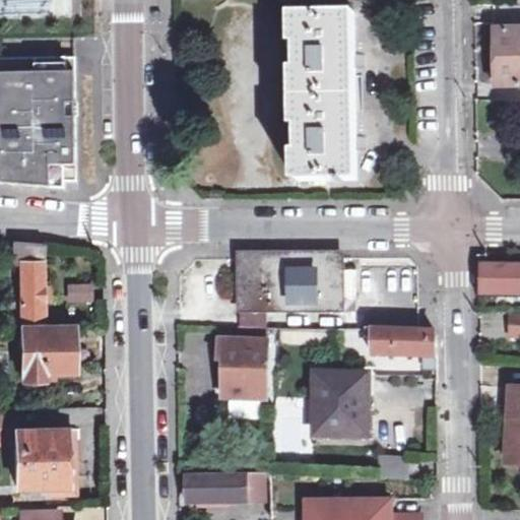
[(289,13),(289,42),(297,42),(297,69),(289,69),(290,126),(297,126),(297,152),(290,152),(290,179),(356,180),(355,134),(355,57),(354,12),(289,13)]
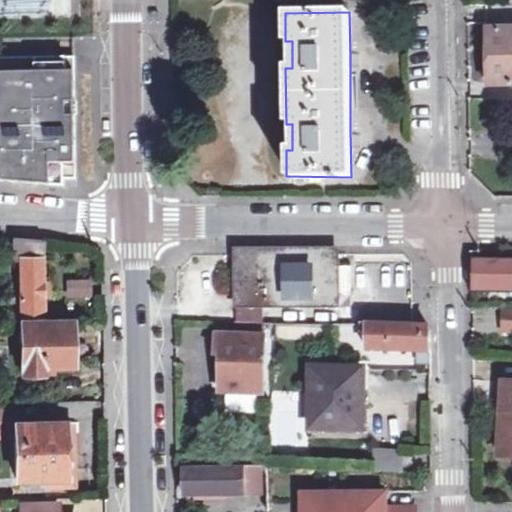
[(511,26),(485,26),(485,83),(511,82),(511,26)]
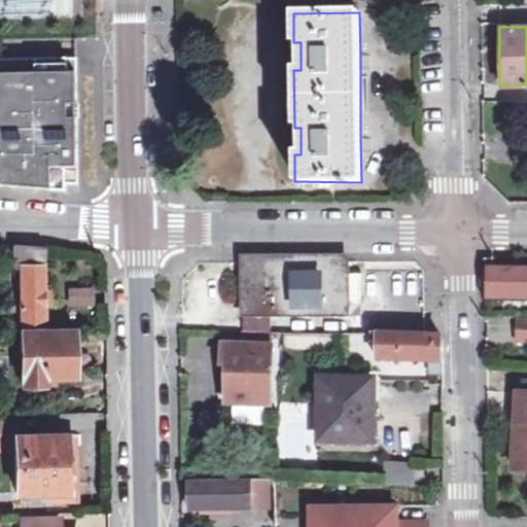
[(76,58),(0,60),(0,185),(55,189),(66,190),(66,183),(78,183),(76,58)]
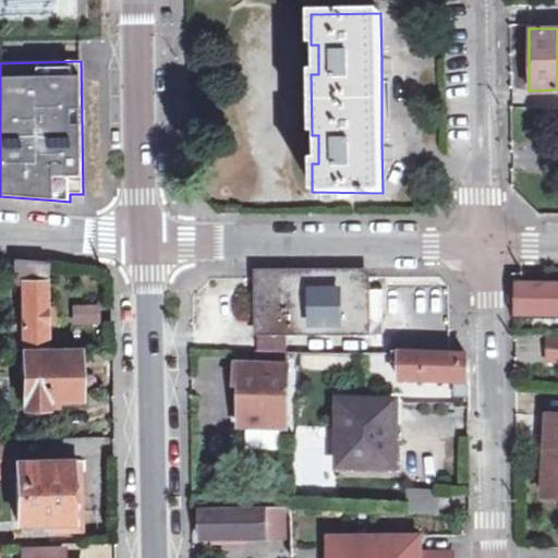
[(0,349),(21,349),(45,348),(45,262),(13,258),(13,282),(21,281),(22,324),(0,324),(0,349)]
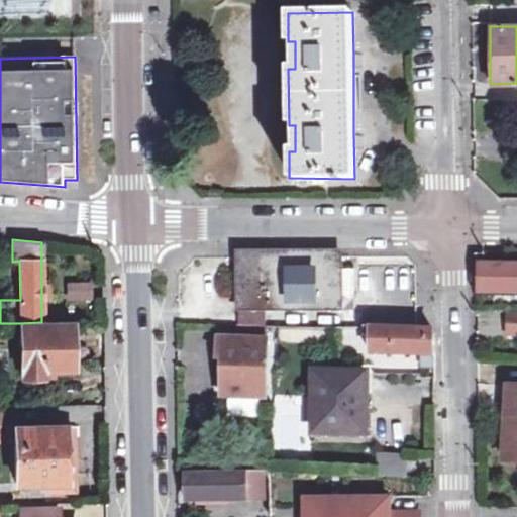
[(337,307),(336,256),(312,256),(235,255),(235,305),(337,307)]
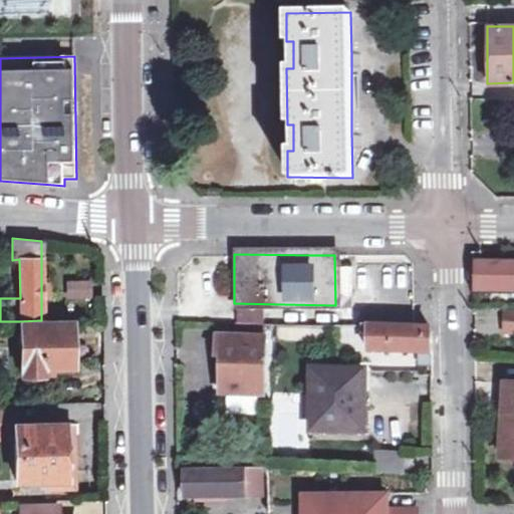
[(65,300),(93,300),(93,280),(65,280),(65,300)]
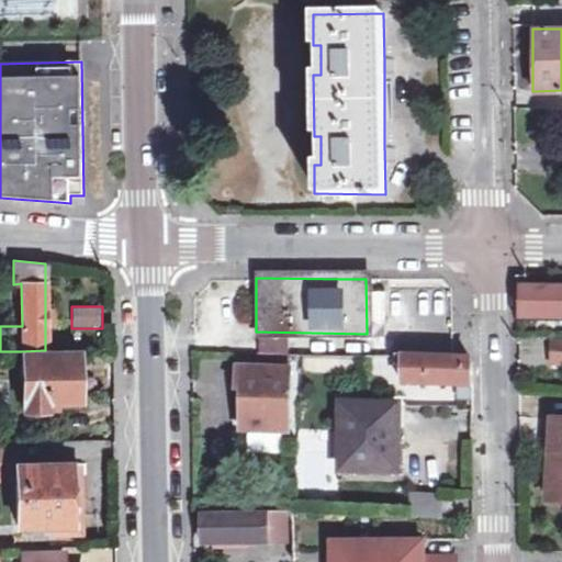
[(549,312),(521,312),(520,337),(548,338),(549,312)]
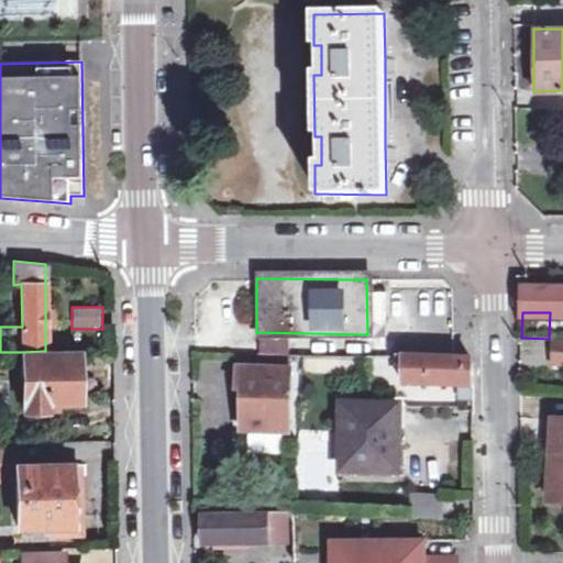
[(342,343),(343,360),(381,356),(378,340),(342,343)]
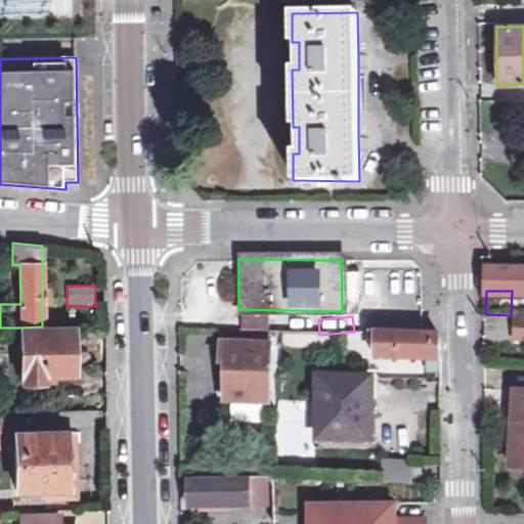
[(523,318),(515,318),(514,339),(523,339),(523,318)]
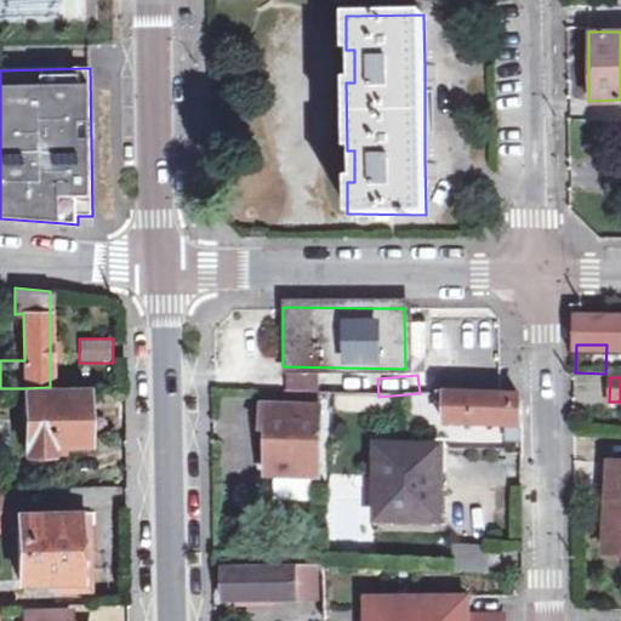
[(50,387),(23,388),(22,406),(15,406),(16,414),(23,414),(23,453),(87,451),(87,387),(50,387)]
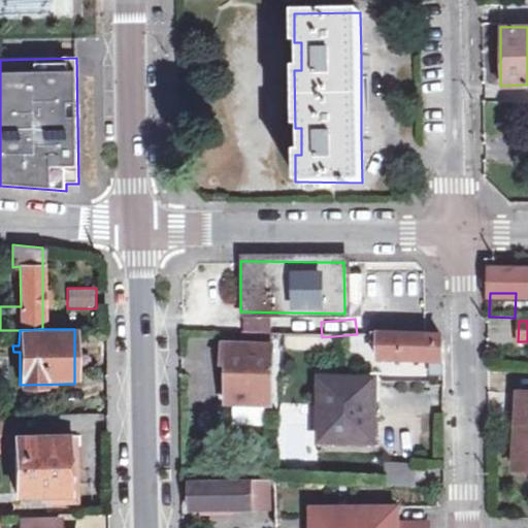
[(442,360),(441,334),(440,333),(433,334),(371,332),(372,340),(377,341),(378,359),(442,360)]
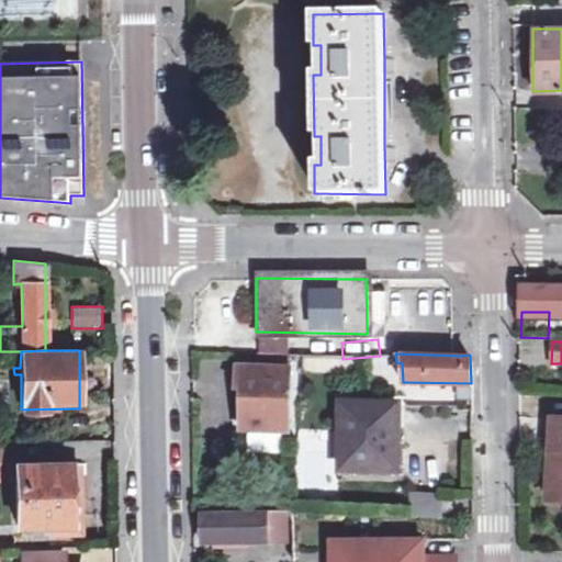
[(301,372),(339,369),(338,356),(300,359),(301,372)]
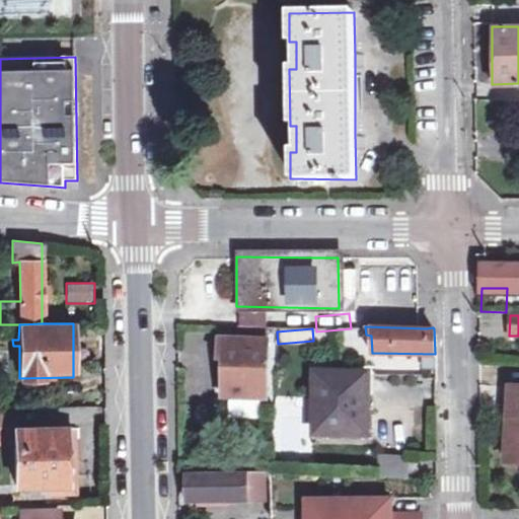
[(226,359),(225,395),(266,396),(268,339),(219,338),(219,359),(226,359)]
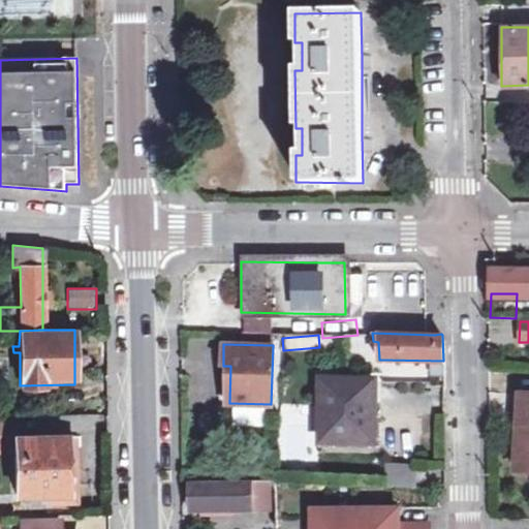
[(373,439),(373,379),(321,379),(319,438),(373,439)]
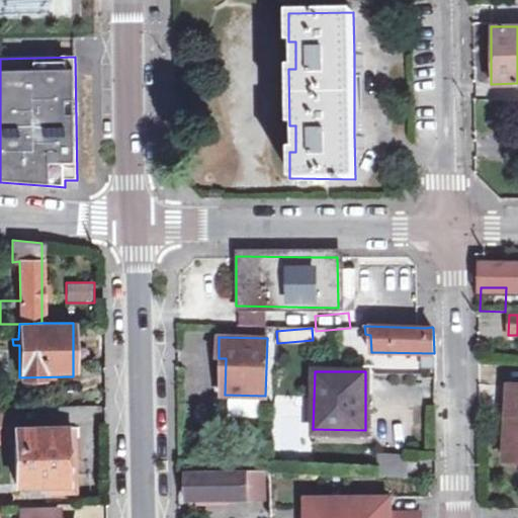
[(512,415),(511,432),(506,432),(504,461),(517,461),(517,385),(509,385),(507,414),(512,415)]
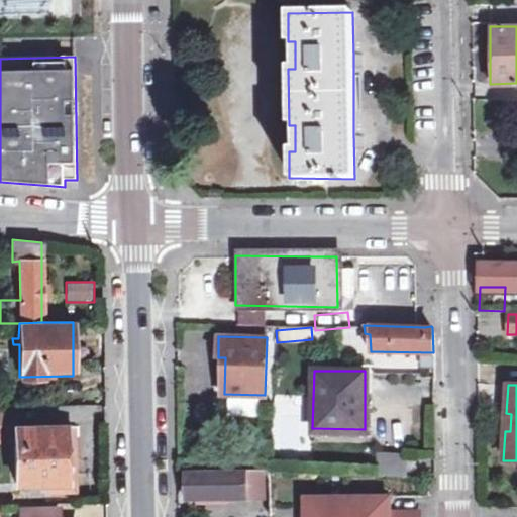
[(14,444),(15,482),(66,481),(64,424),(18,424),(18,443),(14,444)]
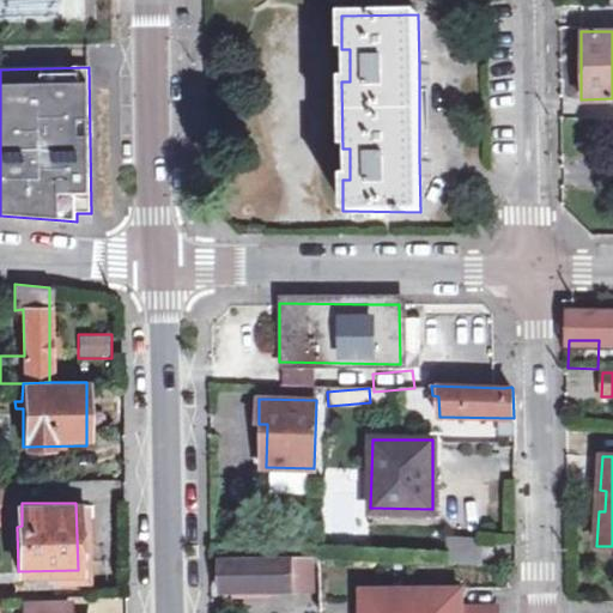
[(445,562),(481,564),(484,536),(448,534),(445,562)]
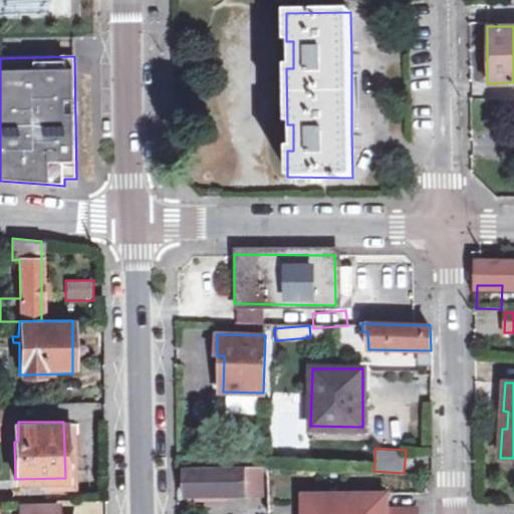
[(256,494),(256,468),(185,470),(185,495),(256,494)]
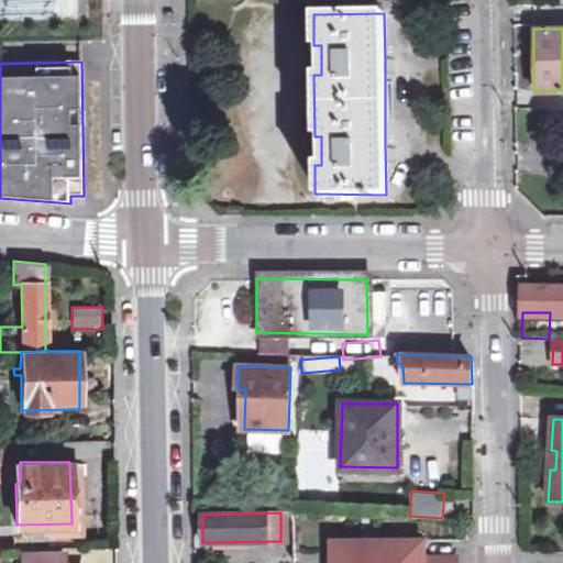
[(294,512),(280,512),(280,541),(296,541),(294,512)]
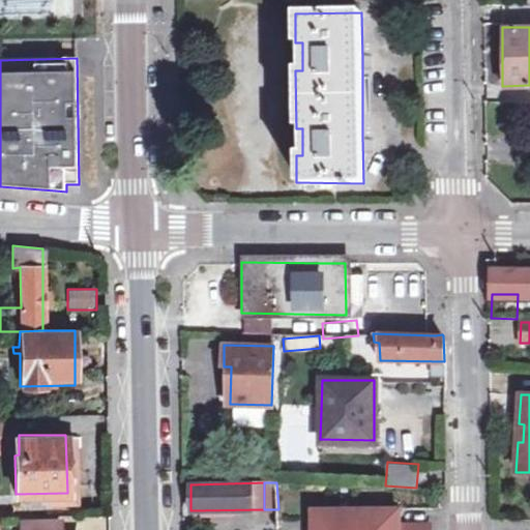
[(404,525),(404,511),(311,512),(311,529),(433,529),(434,525),(404,525)]
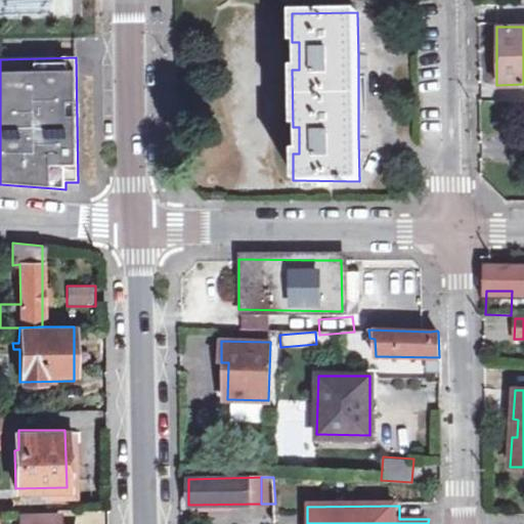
[(58,523),(58,514),(20,515),(20,523),(58,523)]
